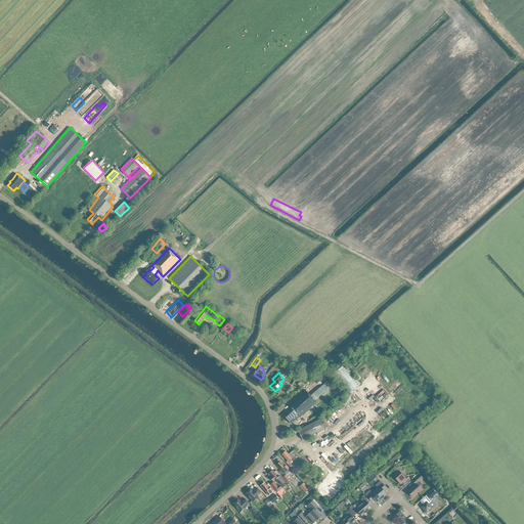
[(315,379),(319,382),(325,376),(322,373),(315,379)]
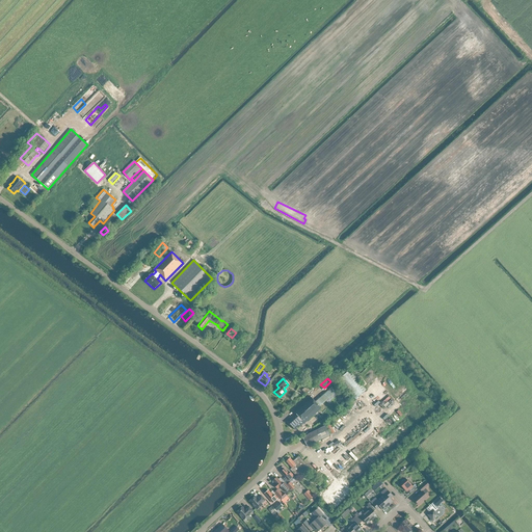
[(327,403),(329,401),(328,399),(337,392),(331,387),(315,401),(311,397),(294,411),(296,415),(288,422),(295,430),(302,424),(303,425),(321,408),(319,407),(325,401),(327,403)]
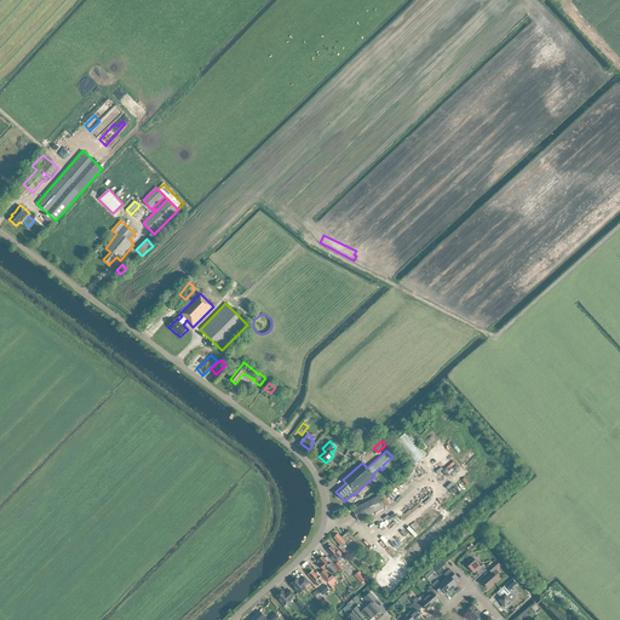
[(369,520),(367,516),(391,504),(385,493),(352,510),(359,521),(360,520),(362,523),(369,520)]
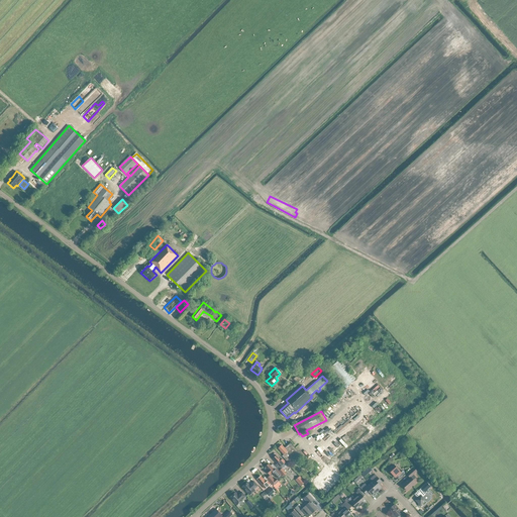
[(302,455),(291,442),(285,448),(282,445),(278,448),(284,454),(282,456),(287,461),(292,457),(296,461),(302,455)]
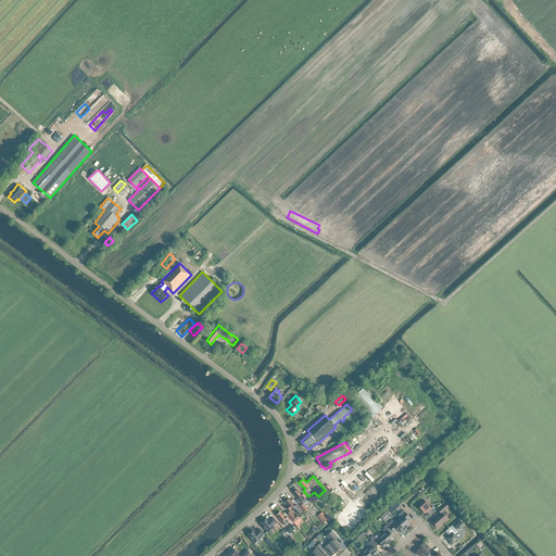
[(302,495),(297,490),(293,493),(302,503),(306,497),(303,494),(302,495)]
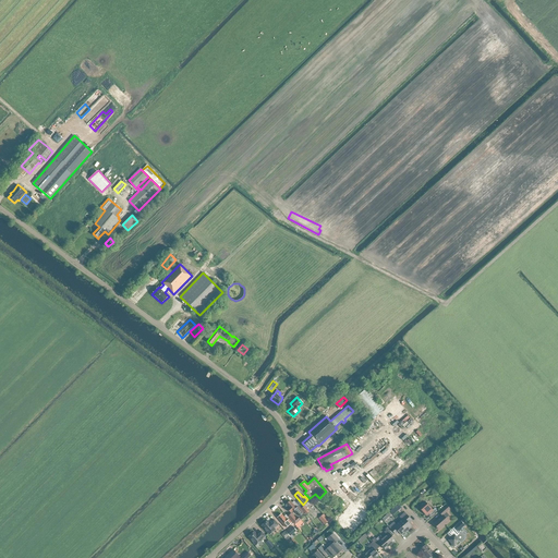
[(296,508),(290,500),(287,504),(288,506),(287,507),(289,508),(288,509),(291,512),(293,510),(299,517),(303,513),(298,507),(296,508)]
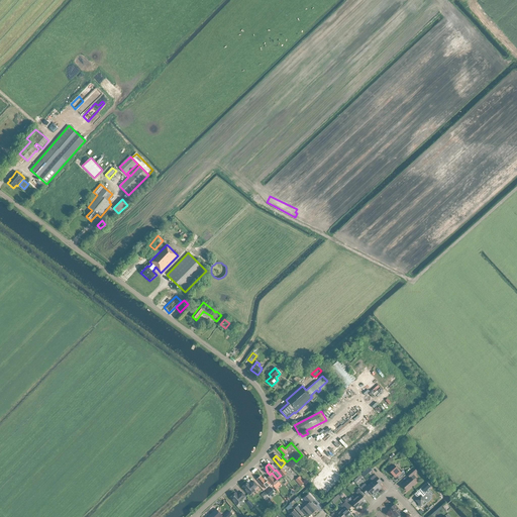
[(401,473),(394,464),(393,464),(394,466),(392,468),(391,467),(388,470),(395,478),(398,476),(400,478),(405,474),(403,471),(401,473)]
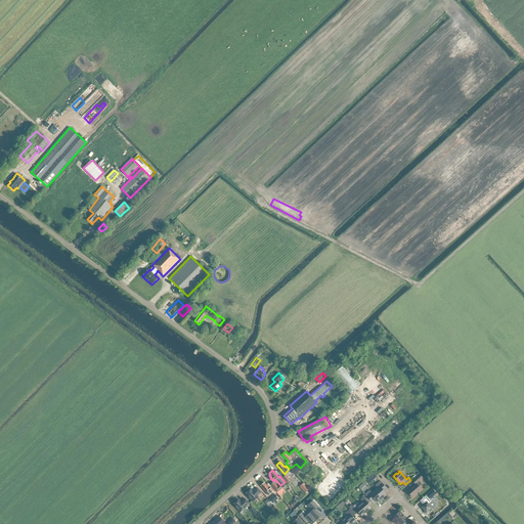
[(288,483),(291,480),(286,475),(282,477),(288,483)]
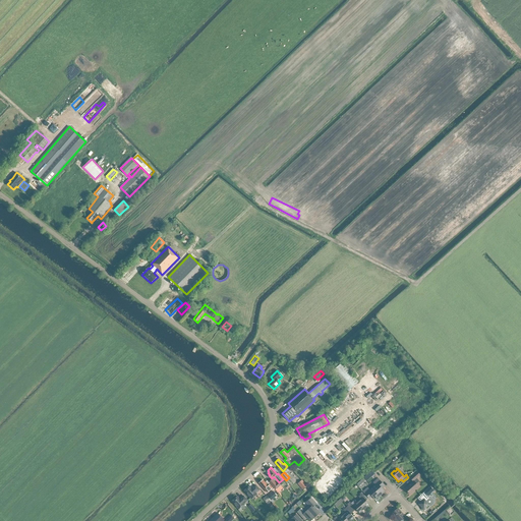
[(410,495),(418,486),(416,484),(419,481),(416,478),(420,475),(417,472),(410,478),(413,481),(405,488),(410,495)]
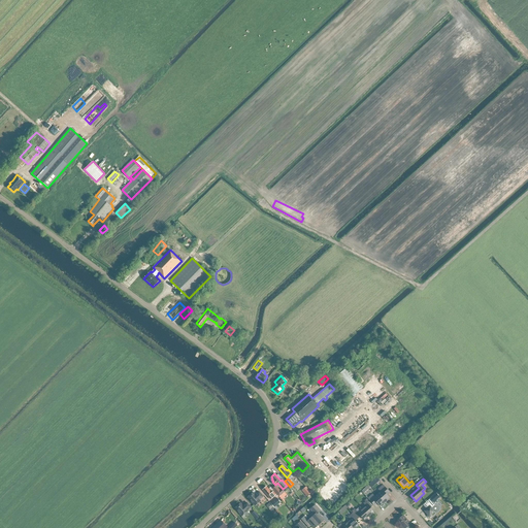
[(377,494),(385,502),(390,497),(386,494),(389,491),(383,485),(378,489),(381,492),(377,494)]
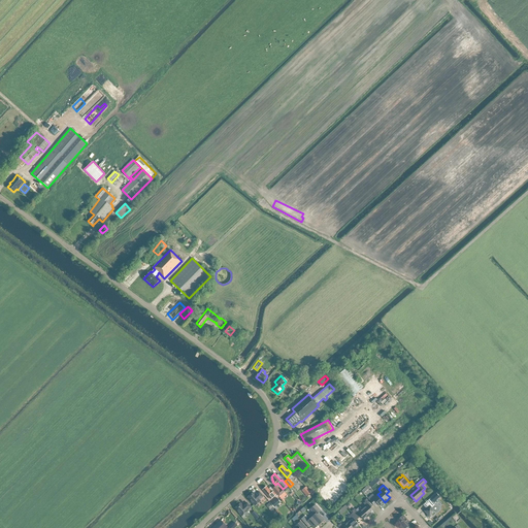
[(279,490),(275,486),(272,489),(281,498),(286,494),(285,492),(282,488),(279,490)]
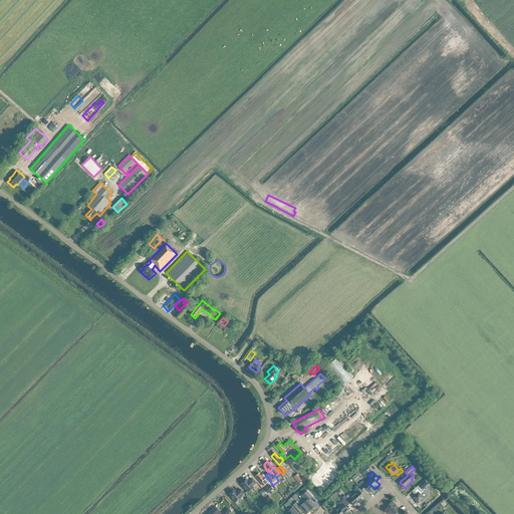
[(299,484),(303,480),(298,473),(293,477),(299,484)]
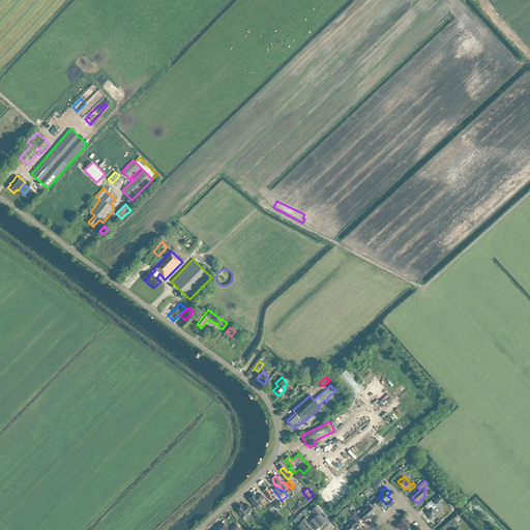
[(272,495),(267,489),(263,492),(271,501),(277,497),(274,494),(272,495)]
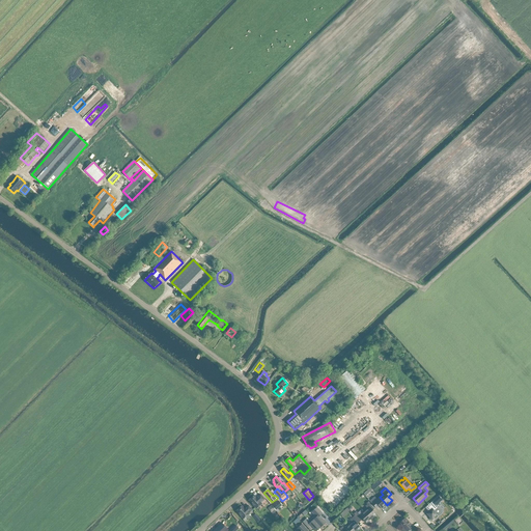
[(264,499),(260,495),(258,497),(259,498),(257,499),(254,496),(249,500),(257,508),(262,504),(260,503),(264,499)]
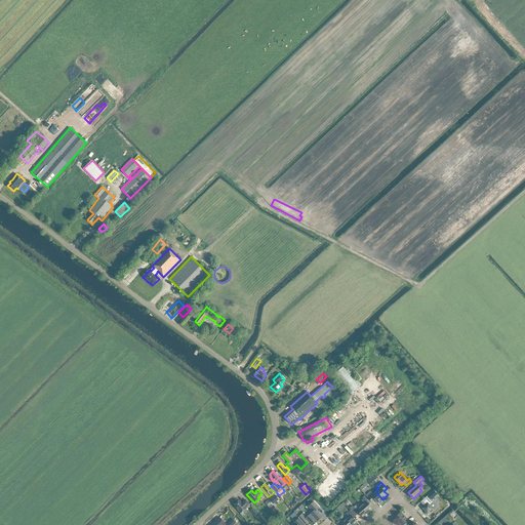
[(377,503),(382,499),(375,491),(372,493),(370,491),(366,495),(371,501),(374,499),(377,503)]
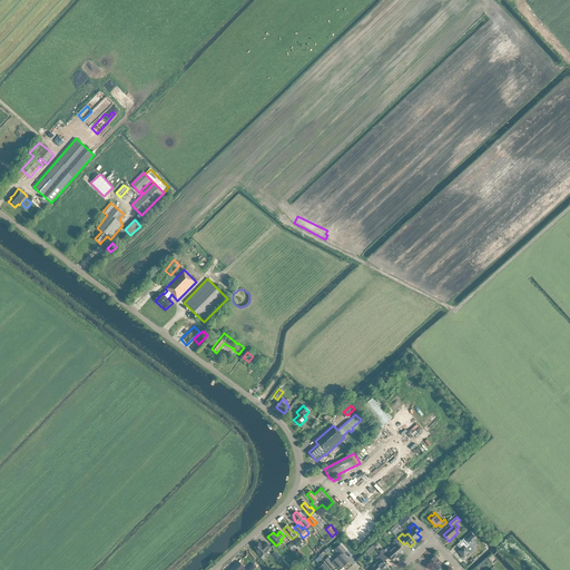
[(470,546),(471,546),(467,541),(471,538),(468,534),(458,544),(461,549),(458,551),(462,556),(461,557),(462,559),(464,559),(465,558),(465,556),(470,552),(470,551),(473,549),(470,546)]
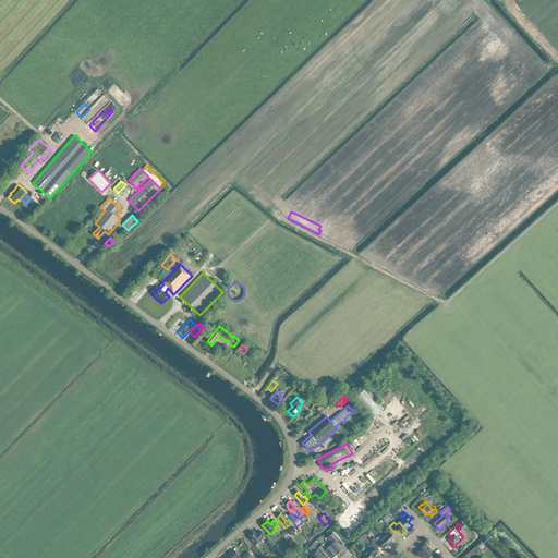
[(286,532),(289,536),(296,531),(293,526),(286,532)]
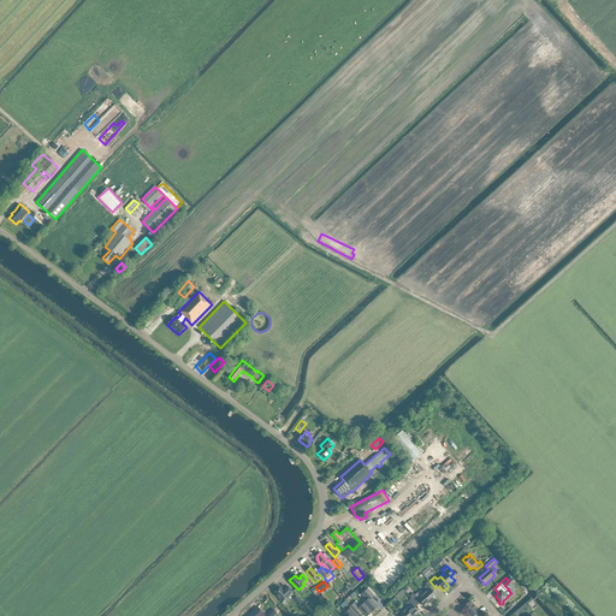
[(424,593),(431,602),(437,597),(431,591),(433,588),(428,582),(425,584),(426,585),(424,587),(427,591),(424,593)]
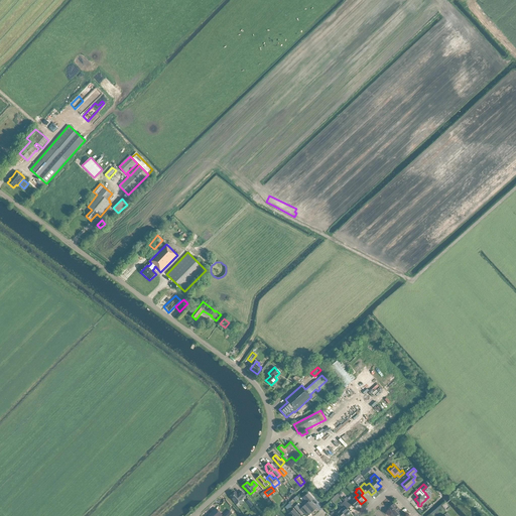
[(246,496),(242,491),(238,495),(235,492),(230,496),(237,504),(242,500),(242,499),(246,496)]
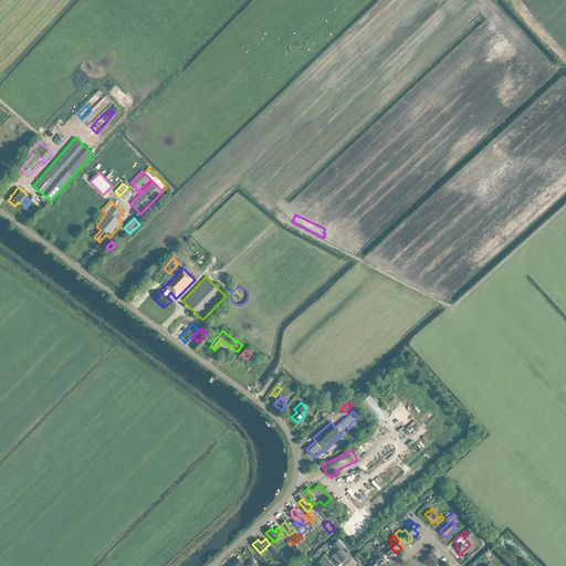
[(335,554),(342,562),(347,557),(341,549),(344,547),(338,542),(333,546),(337,552),(335,554)]
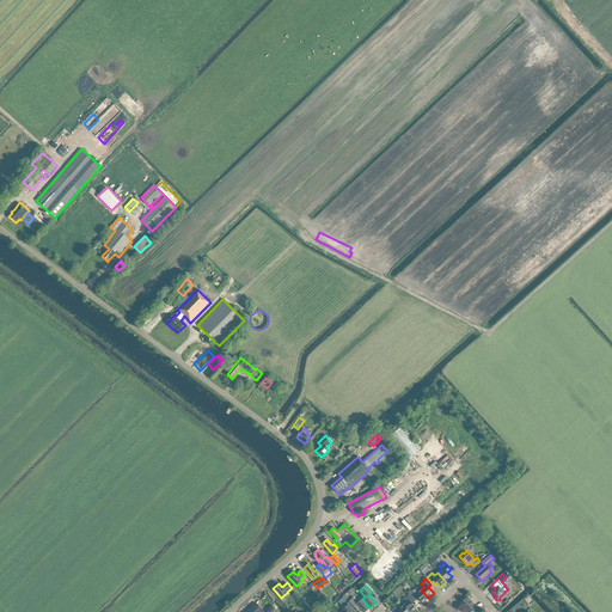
[(428,598),(421,589),(415,594),(411,589),(408,592),(409,594),(414,600),(417,597),(422,603),(428,598)]
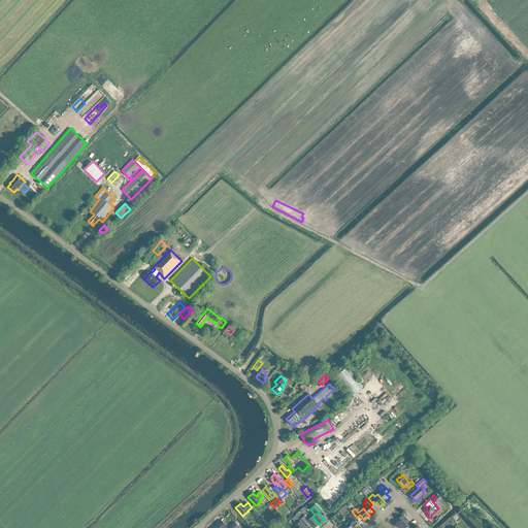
[(354,520),(357,518),(353,513),(348,517),(351,520),(348,523),(352,527),(355,527),(359,525),(354,520)]
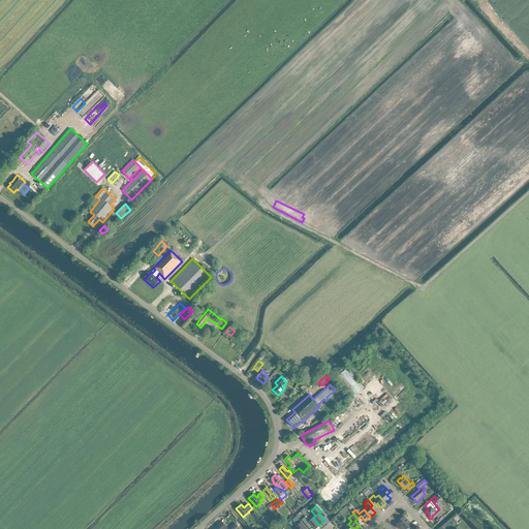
[(315,528),(319,525),(313,518),(310,520),(308,518),(307,519),(305,517),(302,520),(309,528),(312,527),(313,528),(315,528)]
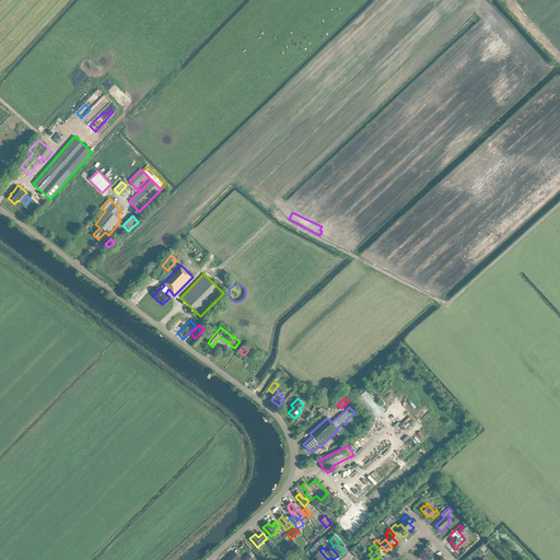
[(426,559),(429,559),(435,556),(428,547),(421,552),(426,557),(424,559),(426,559)]
